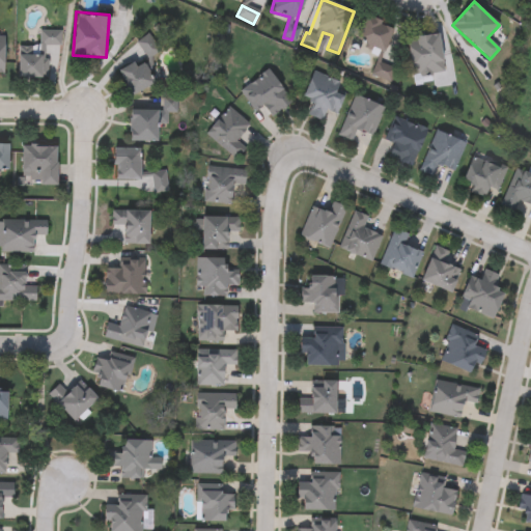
[(357,40),(367,16),(394,27),(384,52),(357,40)]
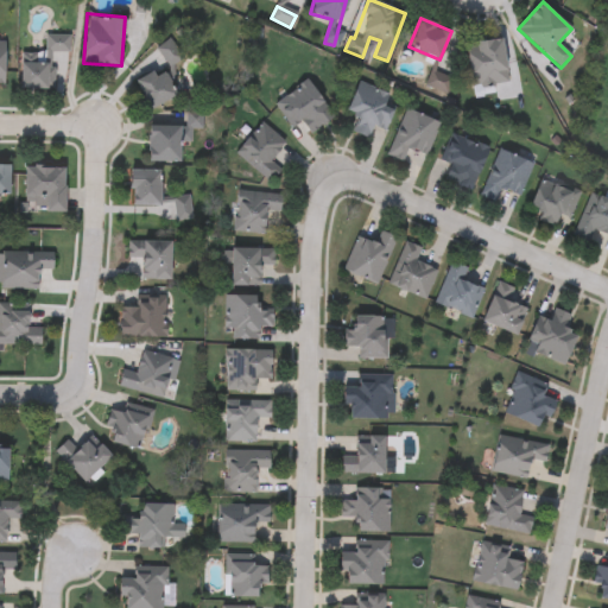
[(23,88),(23,54),(45,54),(45,35),(69,35),(69,54),(55,54),(56,88),(23,88)]
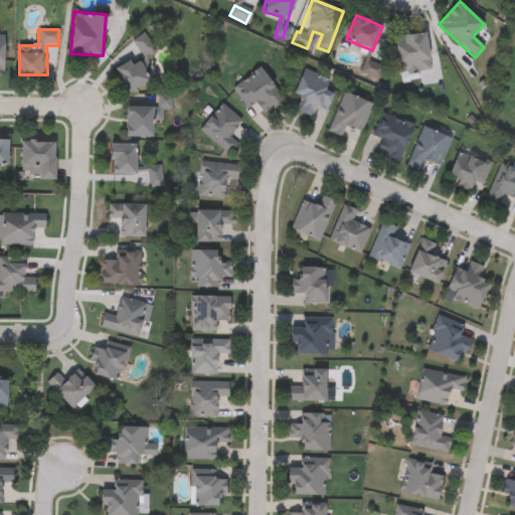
[(154,49),(144,57),(133,41),(143,33),(154,49)]
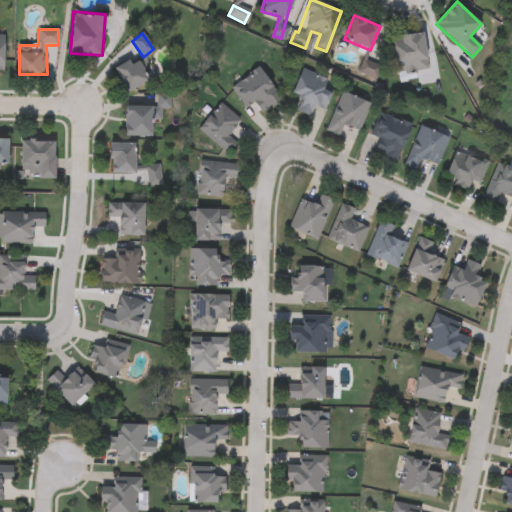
[(428,70),(398,74),(394,36),(424,33),(428,70)]
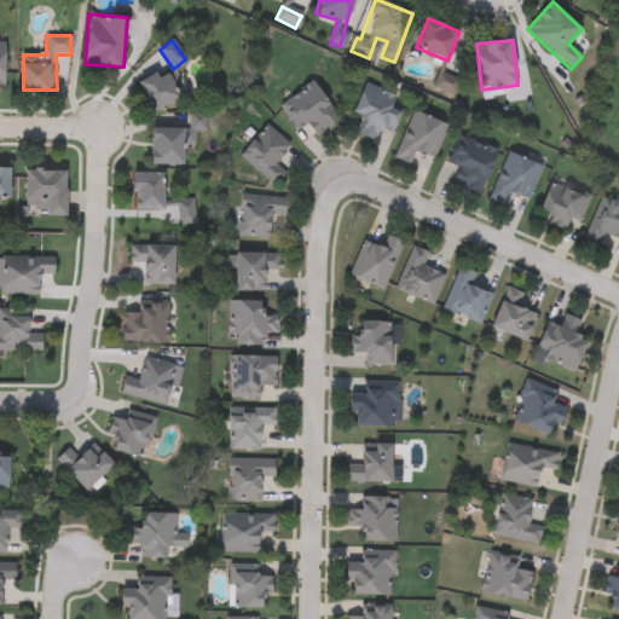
[(167,71),(181,96),(155,111),(138,82),(156,73),(158,76),(167,71)]
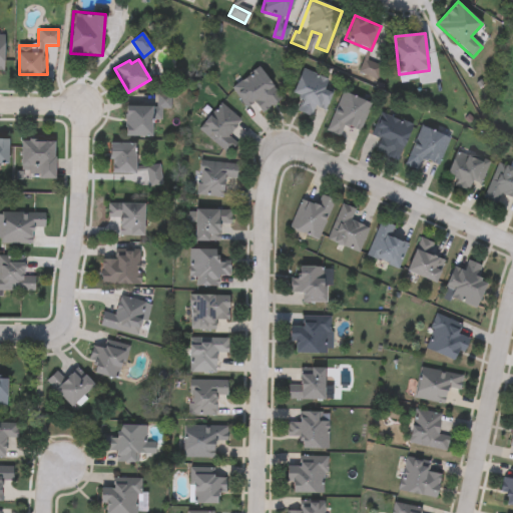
[(253,103),(245,109),(231,88),(260,68),(282,99),(262,113),(253,103)]
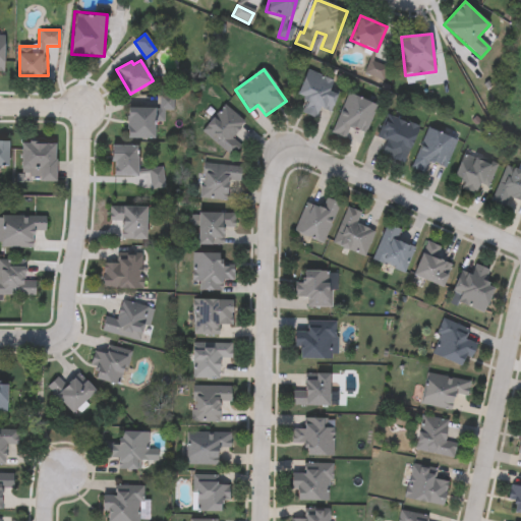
[(341,84),(330,112),(321,108),(316,119),(301,113),(307,99),(297,96),(307,71),(341,84)]
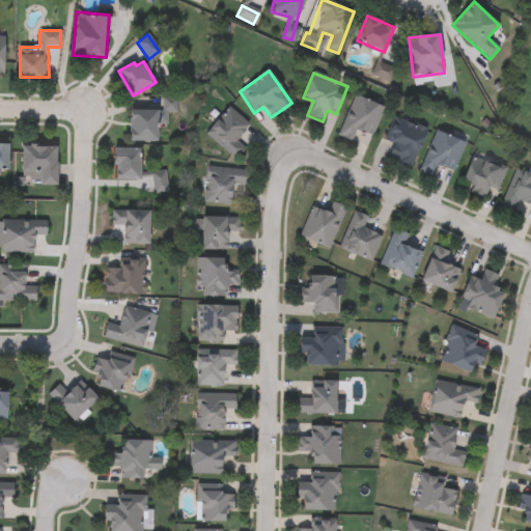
[(385,107),(373,135),(356,129),(351,142),(337,137),(354,94),(385,107)]
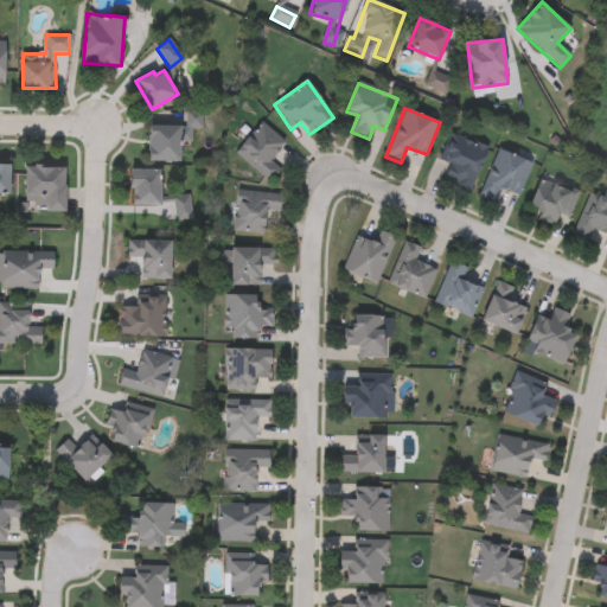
[(285,144),(269,160),(281,171),(268,184),(235,152),(262,122),(285,144)]
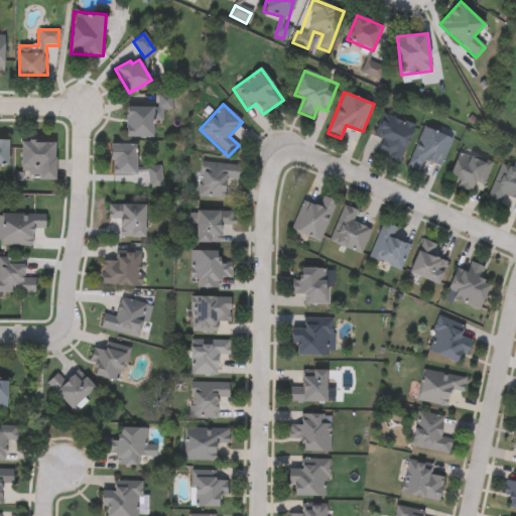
[(153,137),(126,137),(127,106),(153,107),(153,137)]
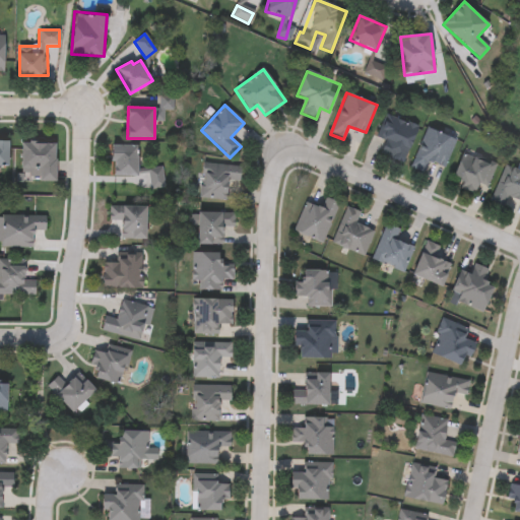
[(378,137),(384,115),(416,125),(405,163),(380,155),(385,140),(378,137)]
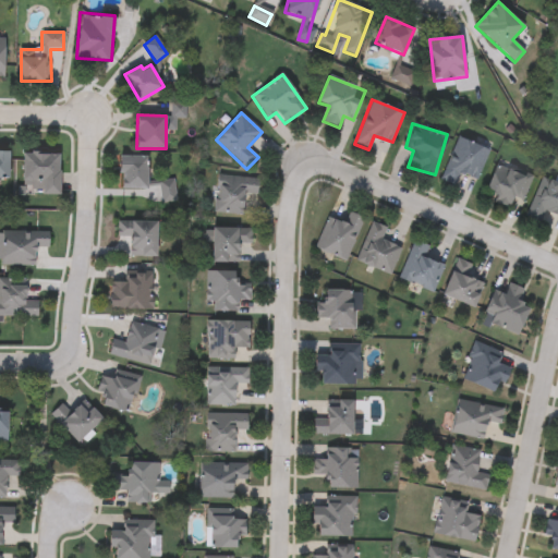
[(489,149),(477,180),(460,173),(455,186),(440,180),(457,136),(489,149)]
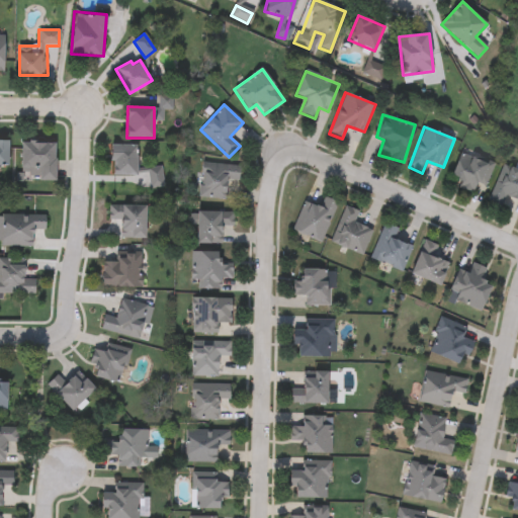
[(9,167),(0,167),(0,140),(9,140),(9,167)]
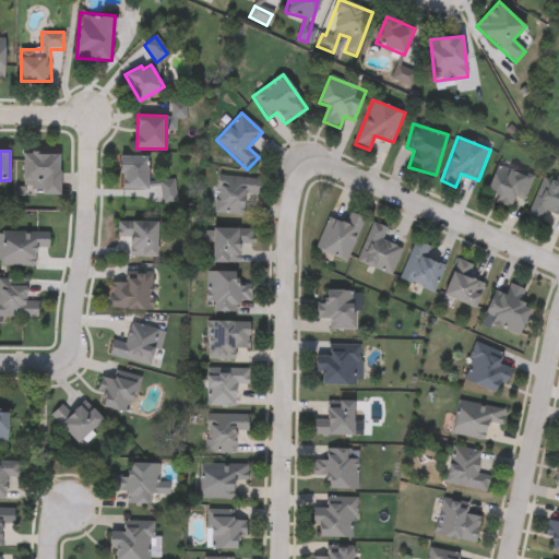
[(60,153),(61,193),(24,194),(23,153),(60,153)]
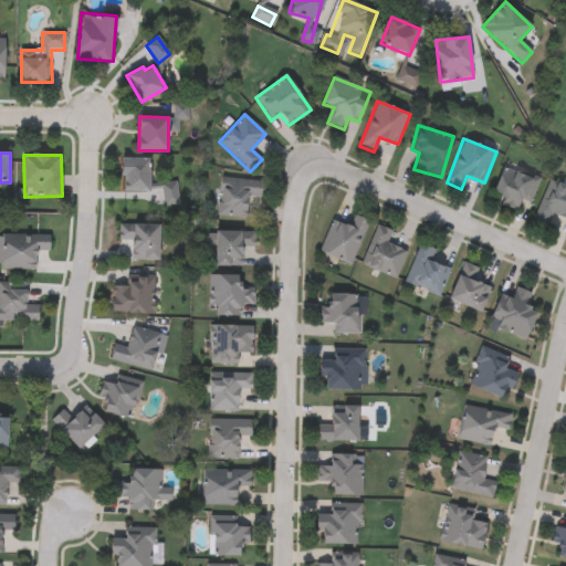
[(149,191),(122,191),(122,157),(149,157),(149,191)]
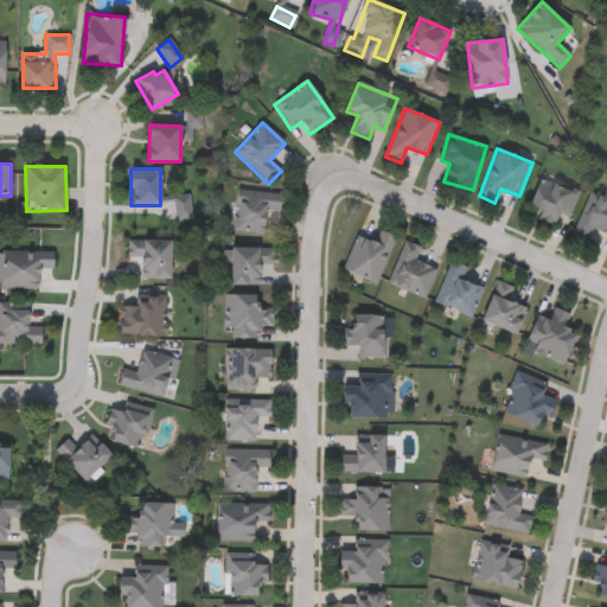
[(530,206),(541,178),(580,192),(570,219),(558,215),(555,228),(537,222),(541,210),(530,206)]
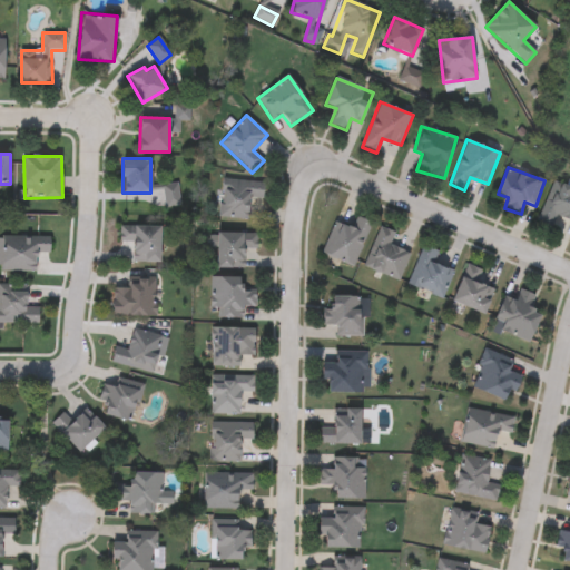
[(569,219),(558,215),(552,228),(537,222),(553,182),(569,188),(569,219)]
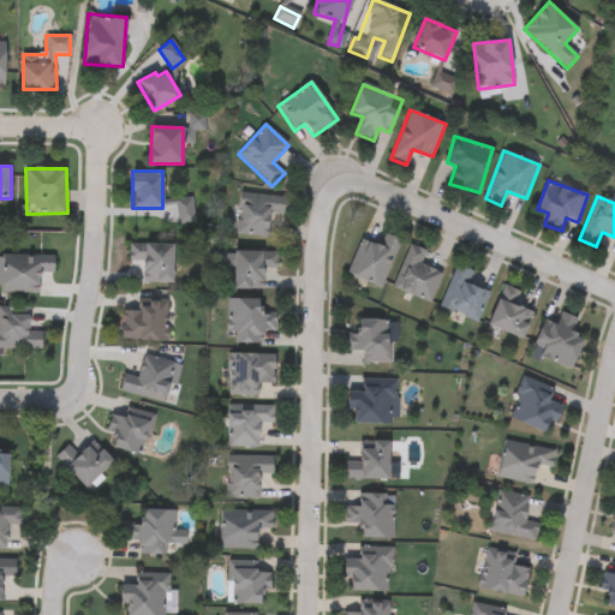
[(272,214),(270,237),(236,236),(238,197),(284,199),(282,215),(272,214)]
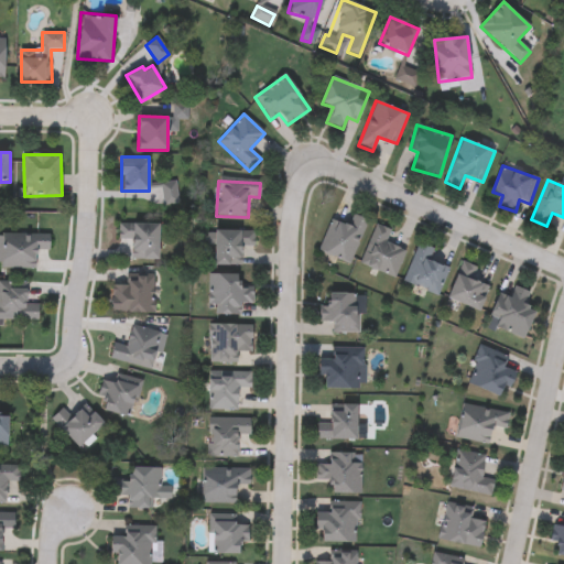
[(366,220),(350,263),(318,252),(331,219),(348,226),(353,215),(366,220)]
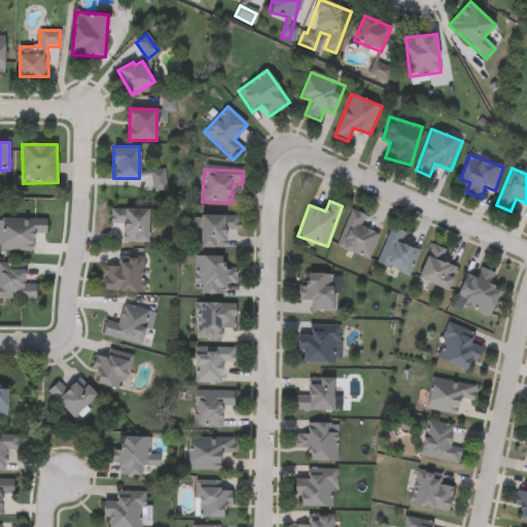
[(111,225),(111,209),(148,209),(148,243),(123,243),(123,225),(111,225)]
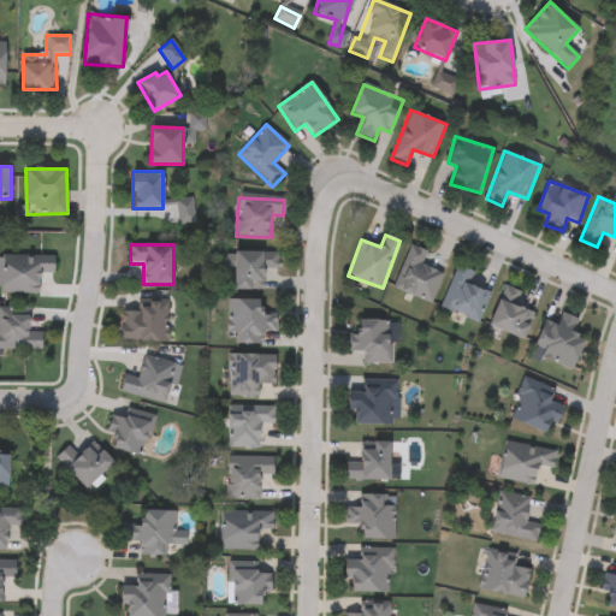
[(431,303),(392,289),(409,246),(427,252),(422,265),(443,272),(431,303)]
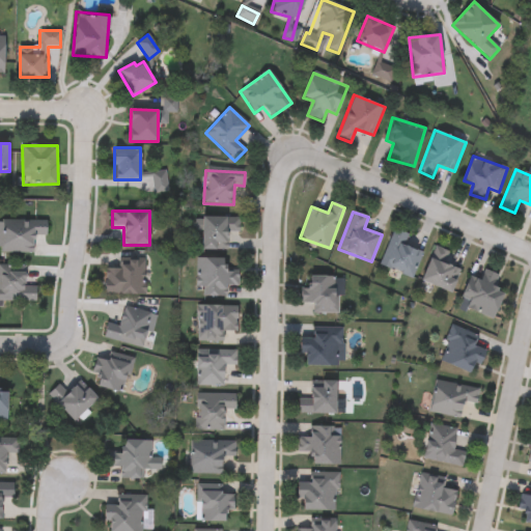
[(227,250),(202,250),(202,230),(195,230),(195,217),(239,217),(239,232),(227,232),(227,250)]
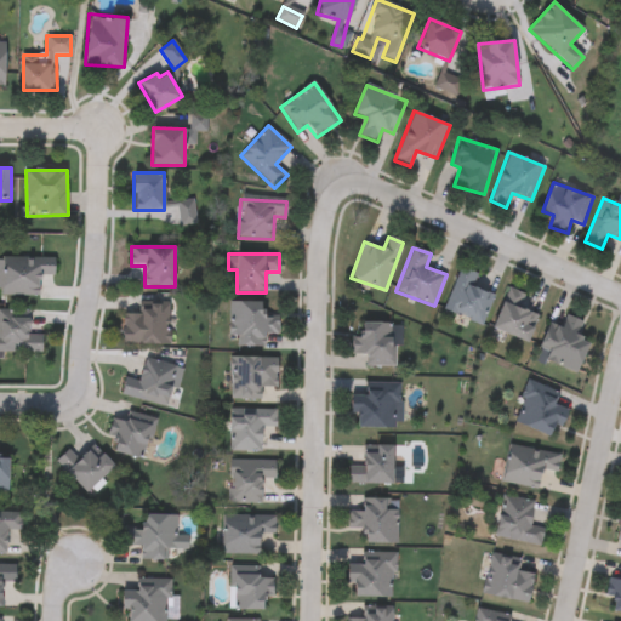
[(55,275),(40,275),(40,296),(0,296),(0,258),(55,258),(55,275)]
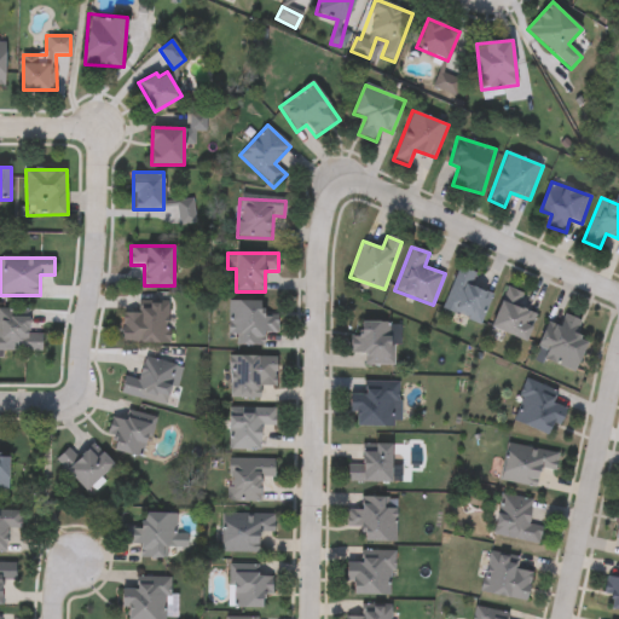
[(472,285),(492,294),(480,324),(443,308),(460,266),(476,273),(472,285)]
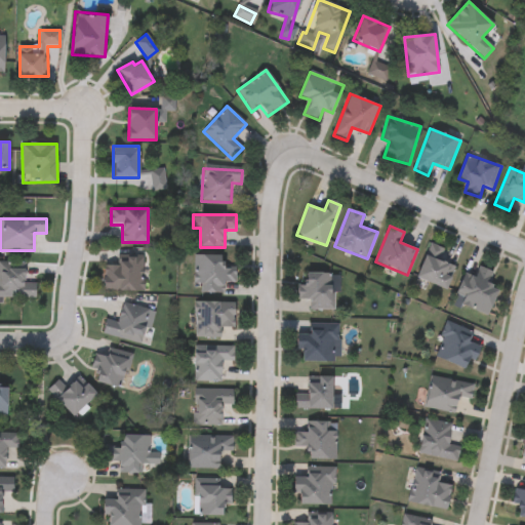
[(446,290),(416,278),(431,244),(445,250),(441,260),(455,267),(446,290)]
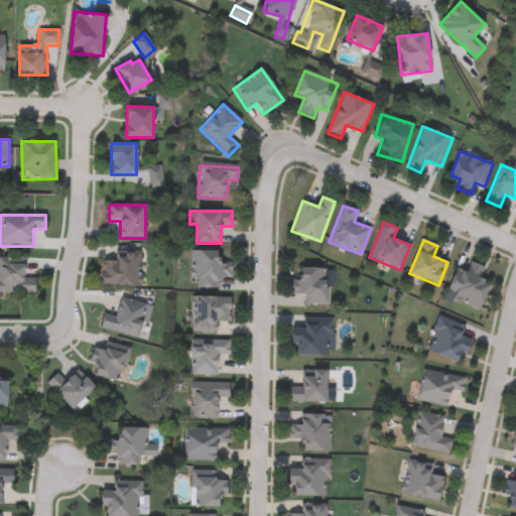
[(103,286),(103,261),(115,261),(115,249),(140,249),(140,286),(103,286)]
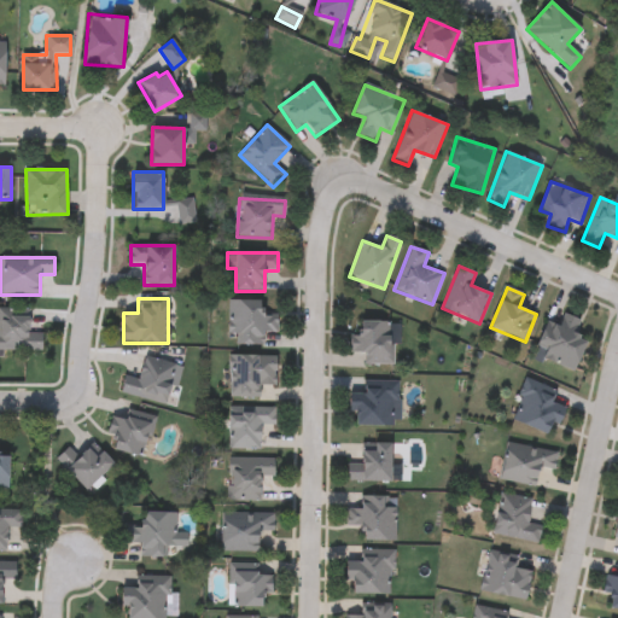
[(263,345),(228,345),(228,301),(263,301),(263,313),(278,313),(278,334),(263,334),(263,345)]
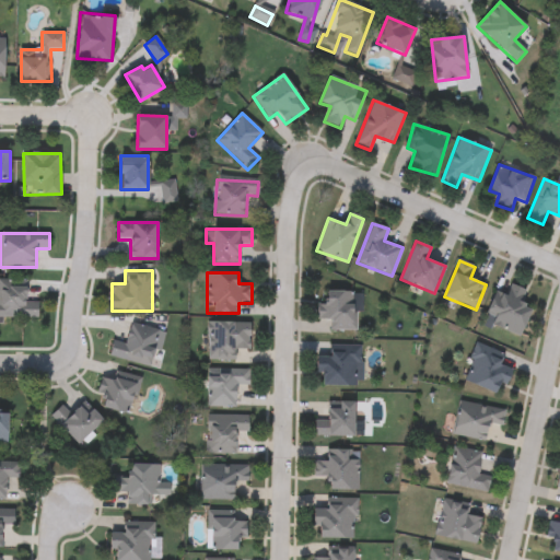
[(0,280),(27,280),(27,303),(38,303),(38,317),(0,317),(0,280)]
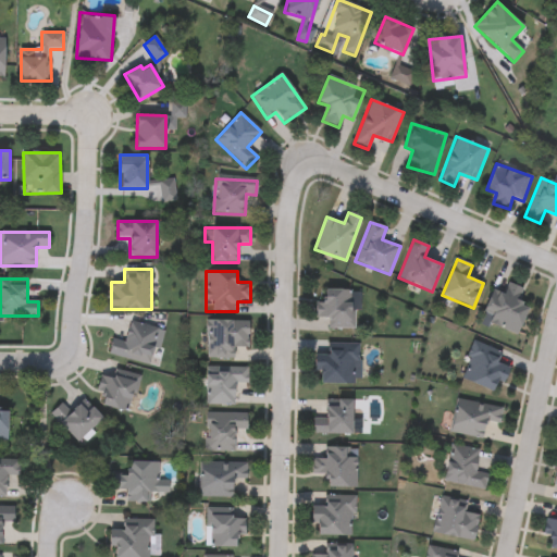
[(493,288),(504,292),(506,283),(525,289),(520,304),(529,306),(518,335),(481,322),(493,288)]
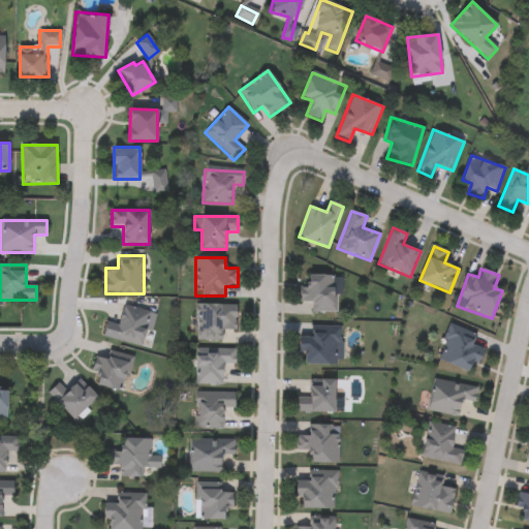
[(300,303),(300,286),(309,286),(309,275),(335,275),(335,312),(311,312),(311,303),(300,303)]
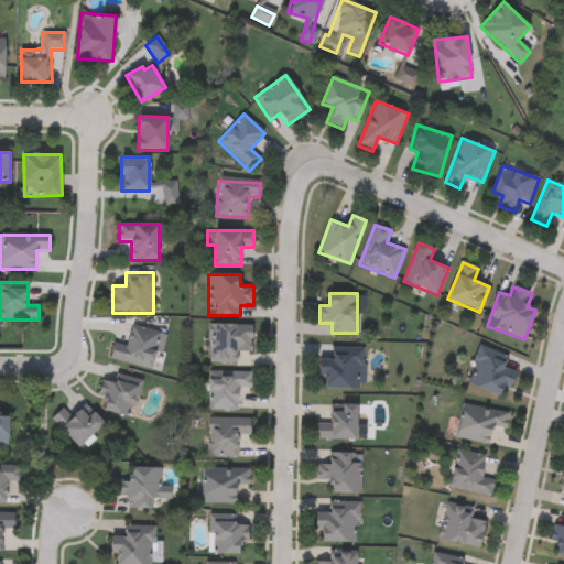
[(251,324),(251,357),(237,357),(237,362),(209,362),(209,324),(251,324)]
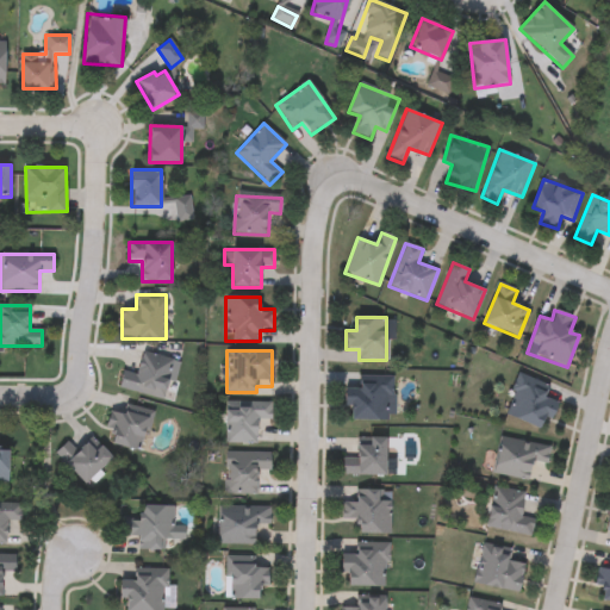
[(119,390),(123,371),(137,374),(141,353),(172,359),(163,399),(119,390)]
